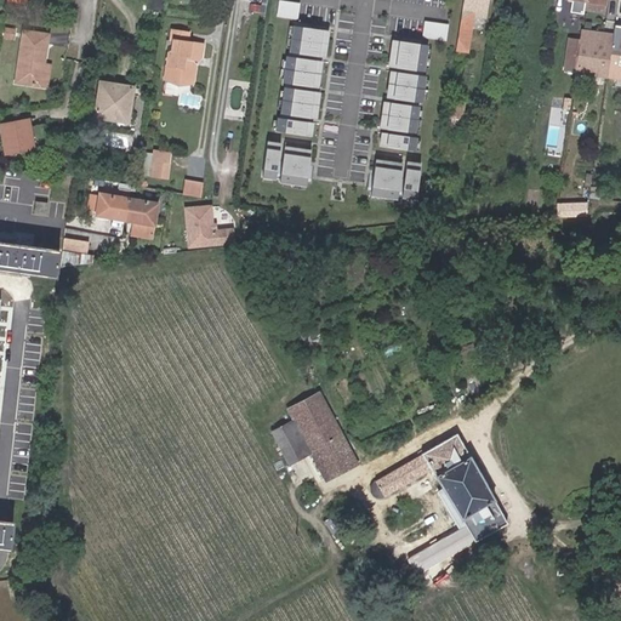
[(279,0),(278,15),(301,17),(302,0),(297,0),(279,0)]
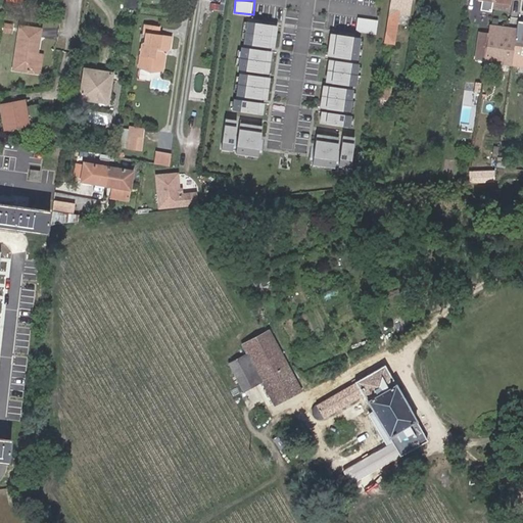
[(389,0),(383,44),(395,46),(400,18),(407,19),(409,0),(389,0)]
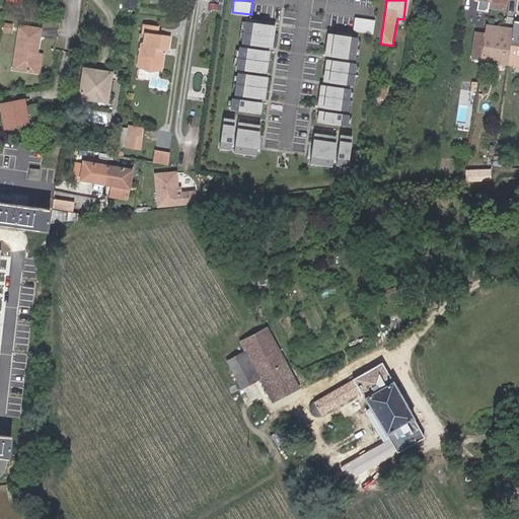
[(505,4),(489,1),(488,8),(504,11),(505,4)]
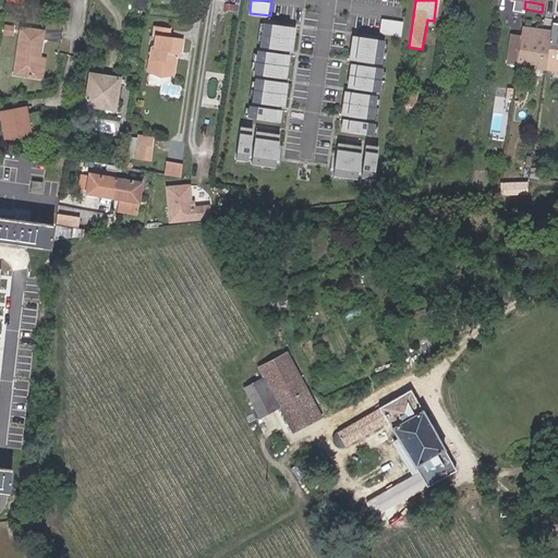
[(381,17),(381,33),(403,34),(404,19),(381,17)]
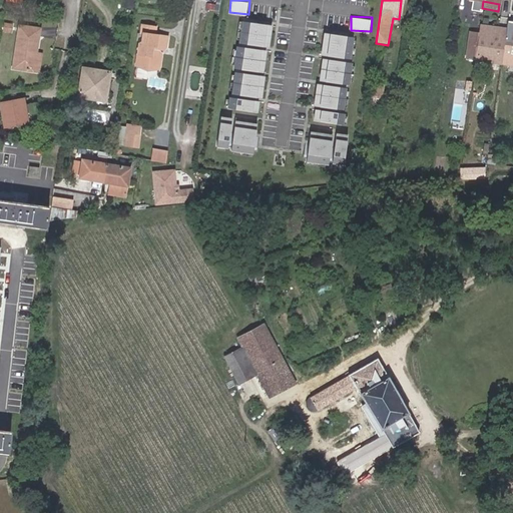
[(4,22),(2,30),(10,31),(11,23),(4,22)]
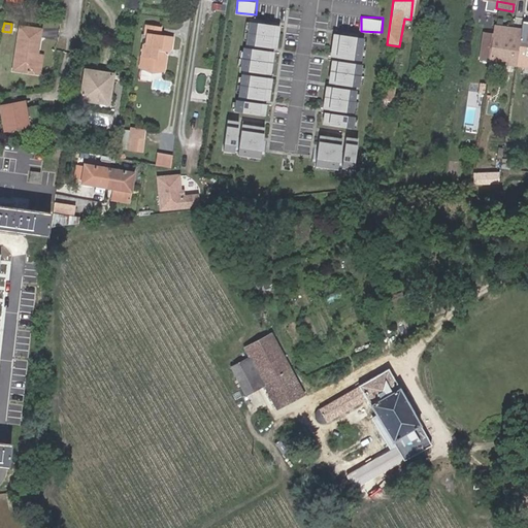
[(282,27),(251,23),(248,45),(278,50),(282,27)]
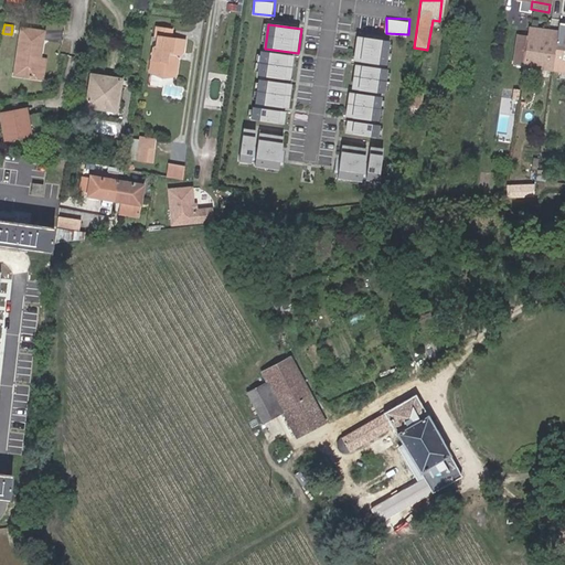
[(20,27),(19,35),(40,39),(41,30),(20,27)]
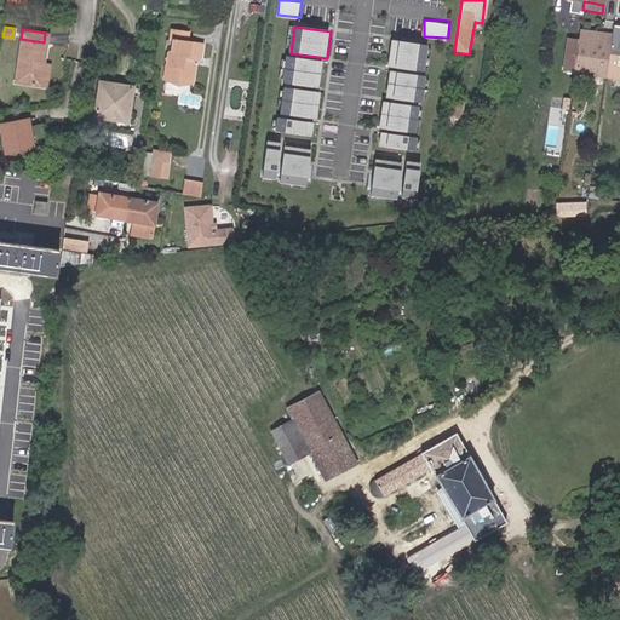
[(190,58),(193,58),(199,58),(200,57),(201,42),(185,41),(187,32),(173,29),(170,29),(168,40),(172,40),(171,49),(168,49),(167,50),(164,78),(176,84),(191,81),(194,63),(191,61),(190,61),(190,58)]
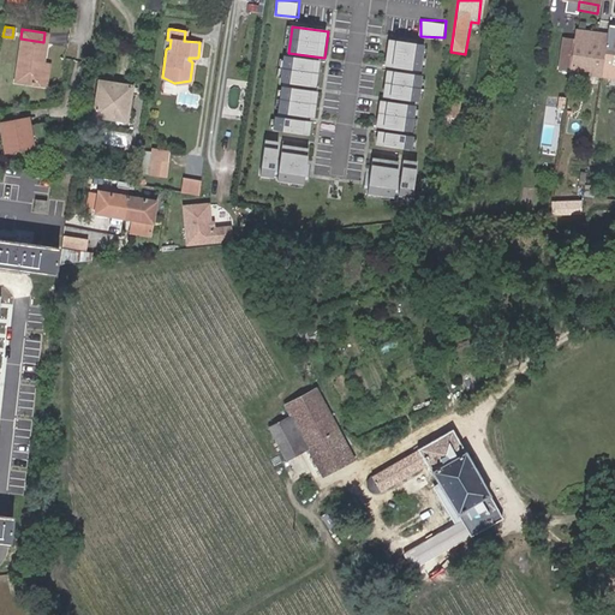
[(614,29),(608,29),(607,36),(605,47),(601,77),(614,78),(614,65),(613,65),(614,55),(614,29)]
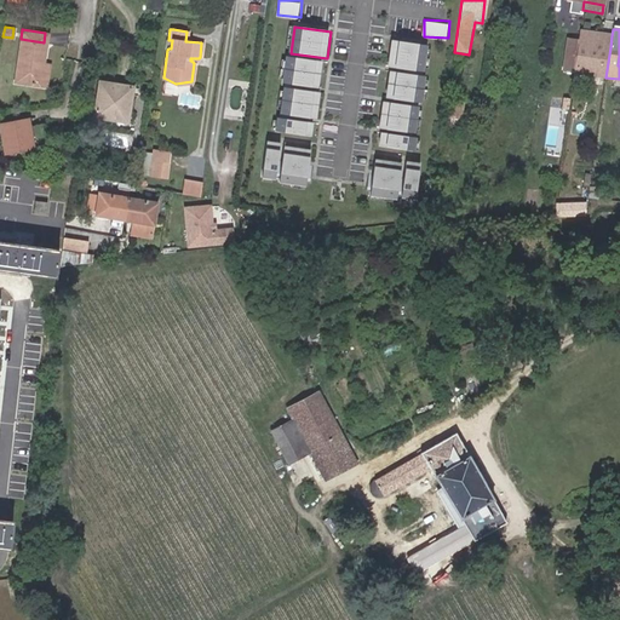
[(610,47),(612,36),(579,32),(578,41),(578,42),(610,47)]
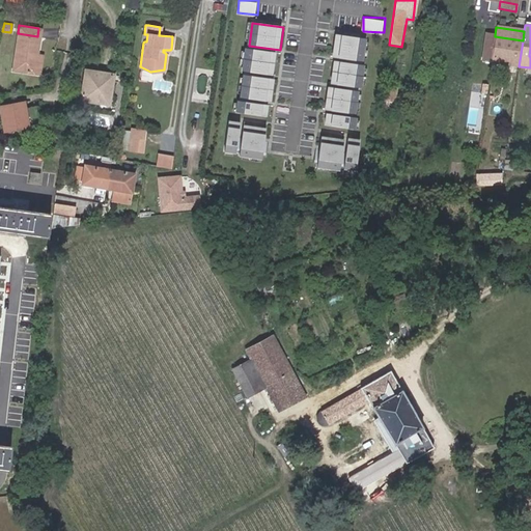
[(37,36),(18,33),(11,77),(31,80),(34,62),(37,36)]
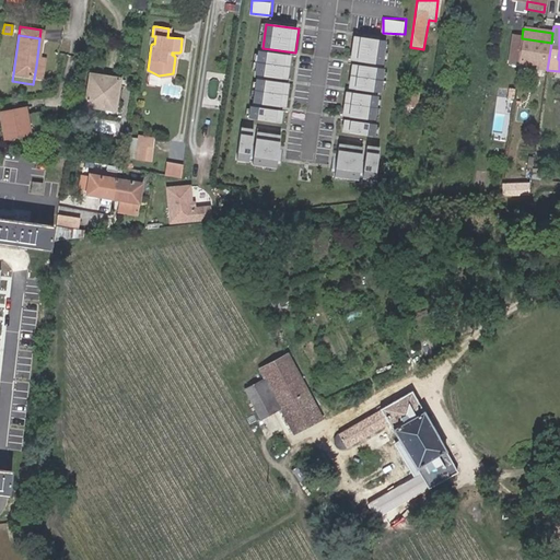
[(388,42),(356,36),(352,60),(385,66),(388,42)]
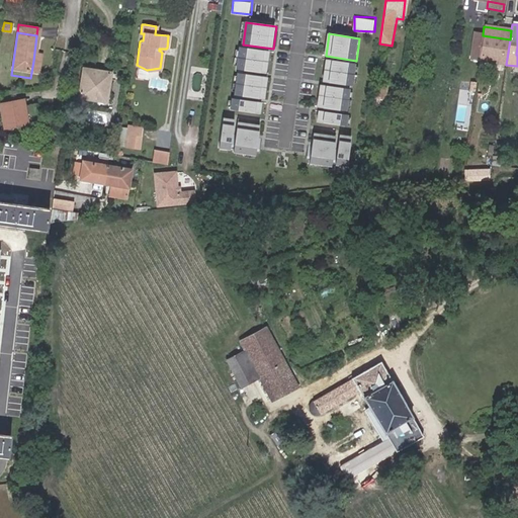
[(483,35),(483,34),(475,33),(470,59),(479,60),(483,35)]
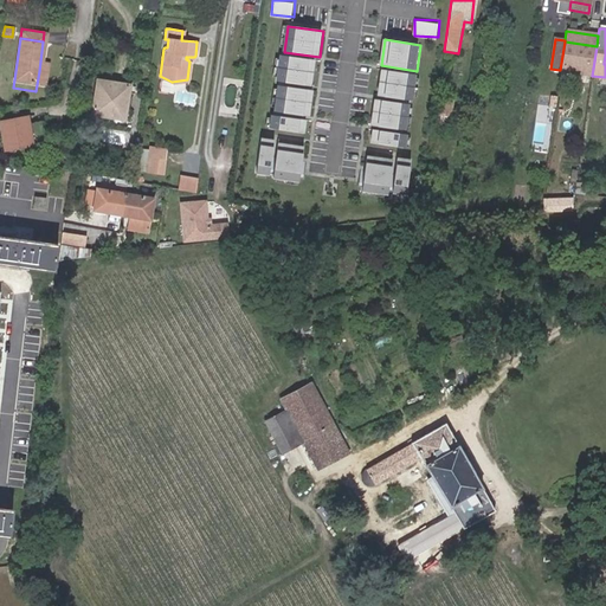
[(560,70),(560,71),(592,76),(597,46),(565,42),(560,70)]
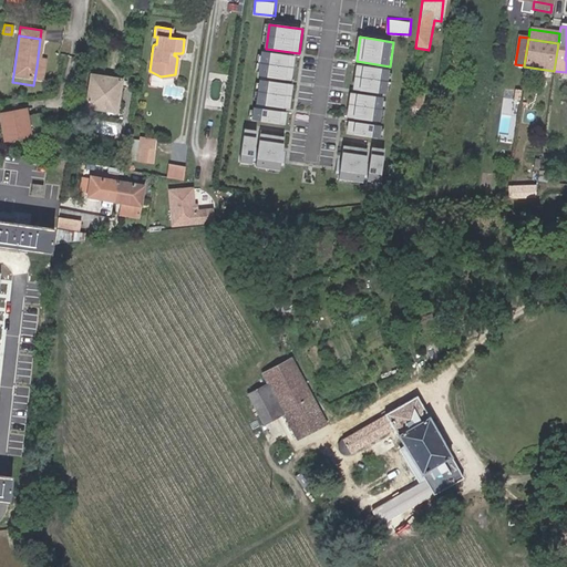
[(297,57),(264,52),(260,76),(294,82),(297,57)]
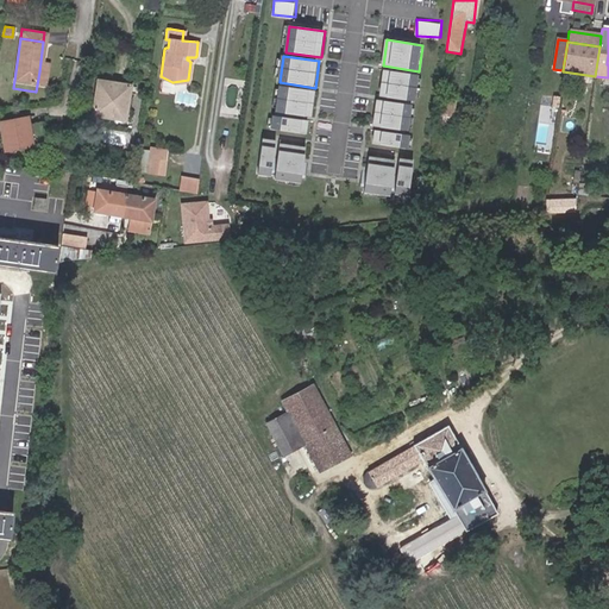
[(421,75),(384,70),(381,96),(418,101),(421,75)]
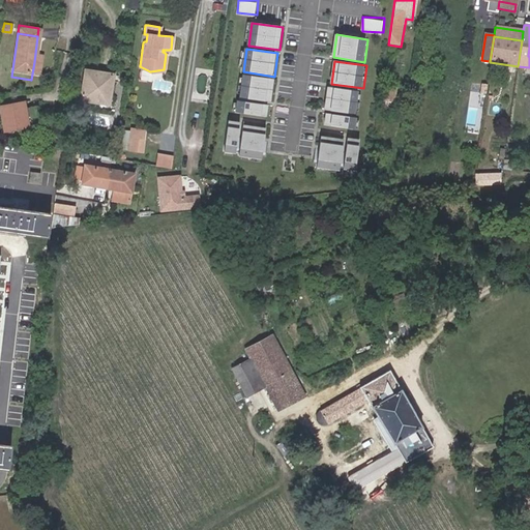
[(113,75),(85,70),(80,99),(95,102),(95,96),(109,98),(113,75)]
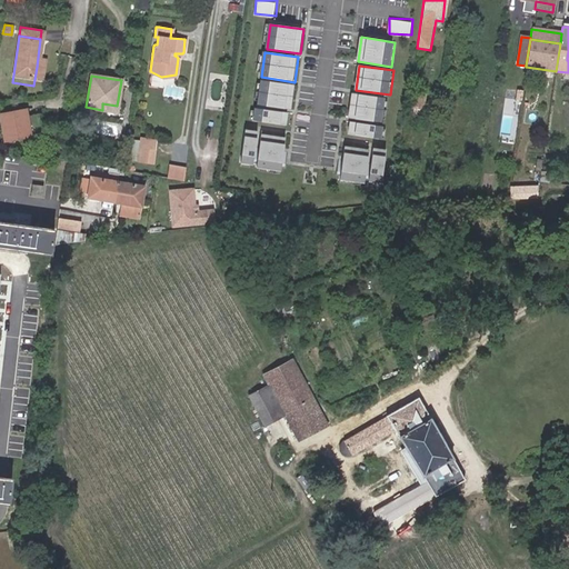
[(296,86),(262,81),(259,106),(292,110),(296,86)]
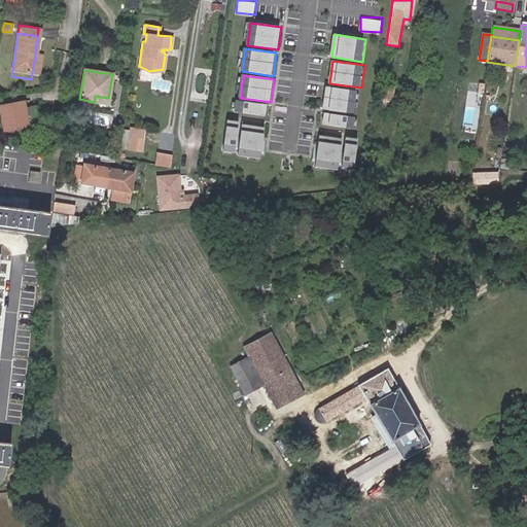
[(358,92),(327,88),(324,109),(355,114),(358,92)]
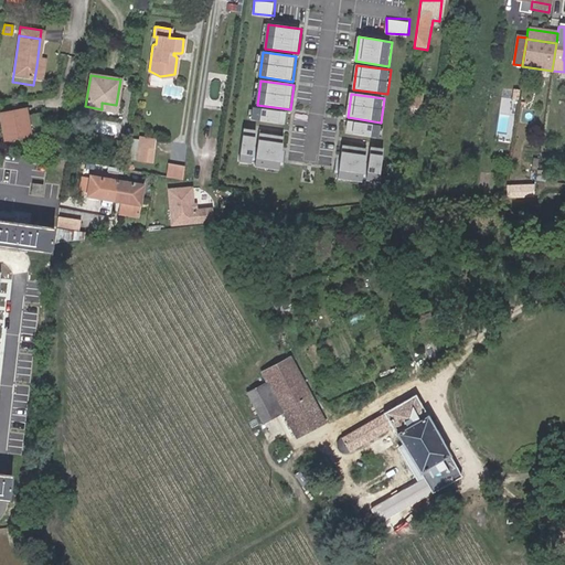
[(288,113),(254,107),(253,120),(286,125),(288,113)]
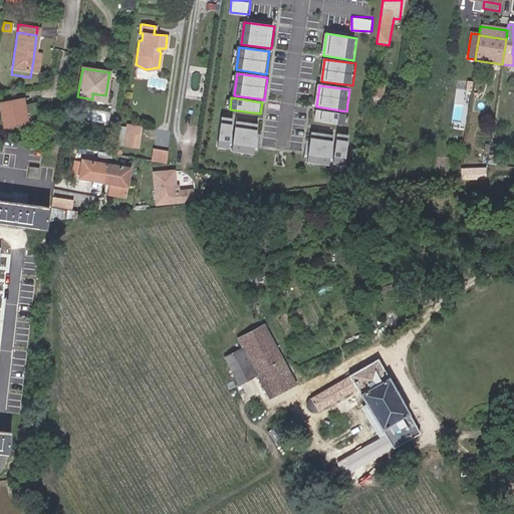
[(5,130),(28,125),(23,101),(1,105),(5,130)]
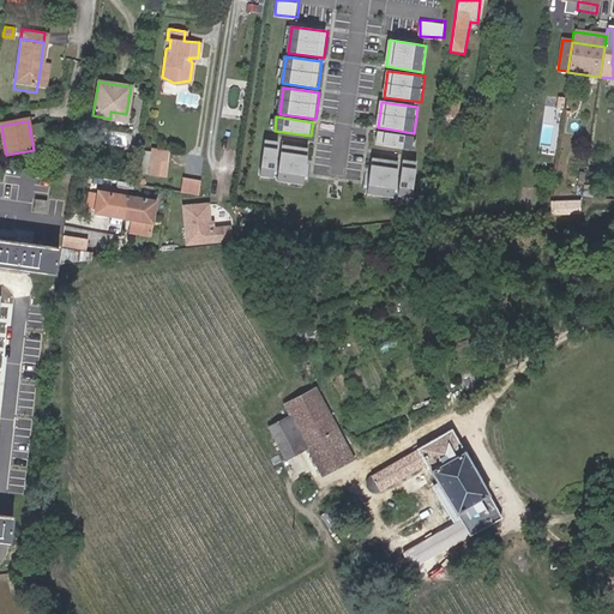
[(416,137),(379,132),(377,145),(414,150),(416,137)]
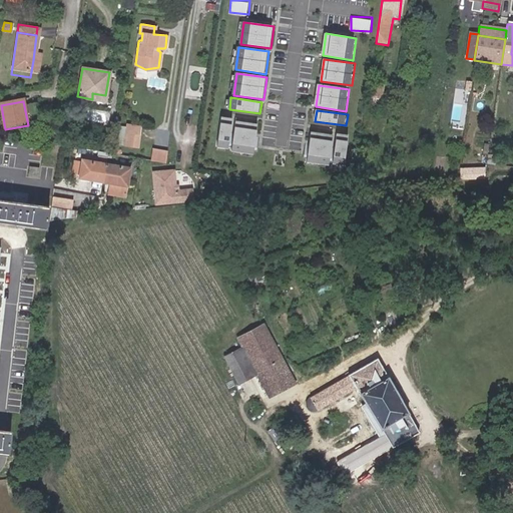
[(234,119),(222,117),(217,148),(229,149),(234,119)]
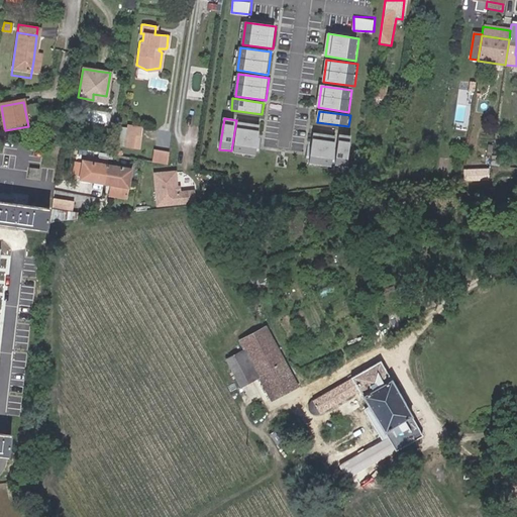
[(262,125),(239,122),(235,152),(257,156),(262,125)]
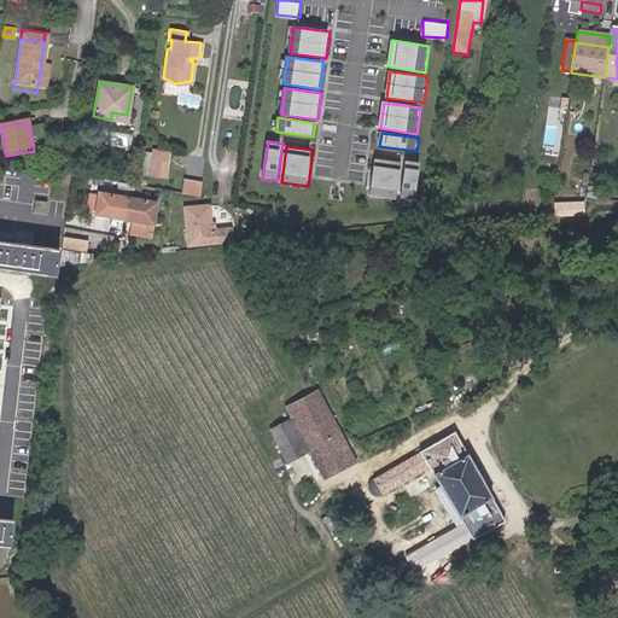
[(168,163),(169,152),(152,150),(149,175),(159,178),(162,162),(168,163)]
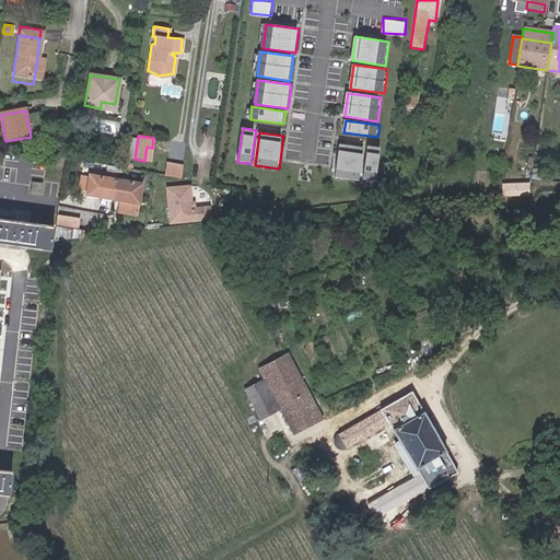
[(366,148),(340,144),(336,177),(361,181),(366,148)]
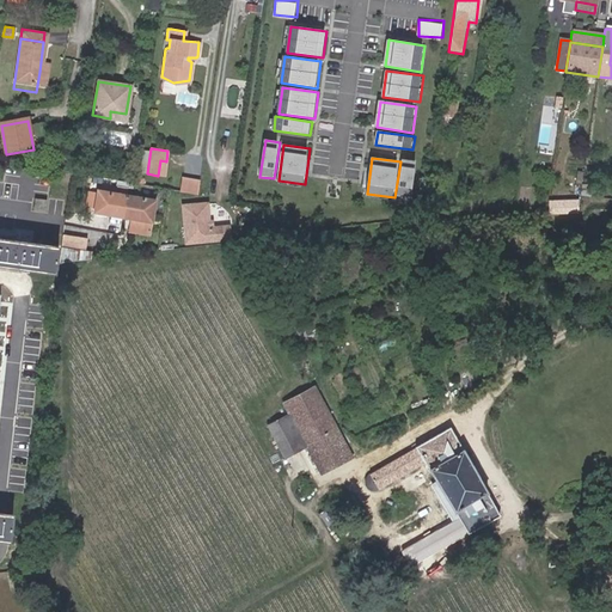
[(418,161),(404,160),(398,196),(414,197),(418,161)]
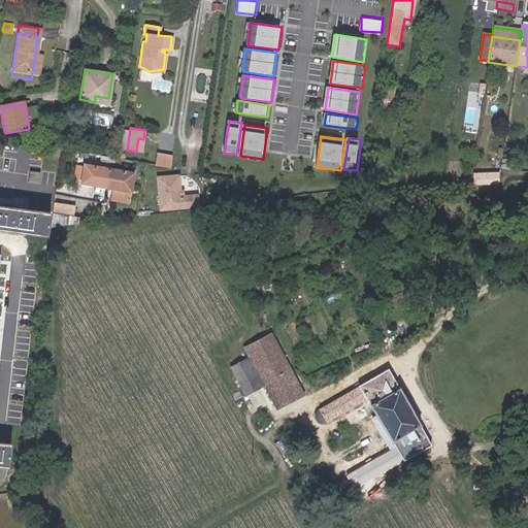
[(172,156),(157,154),(155,165),(170,167),(172,156)]
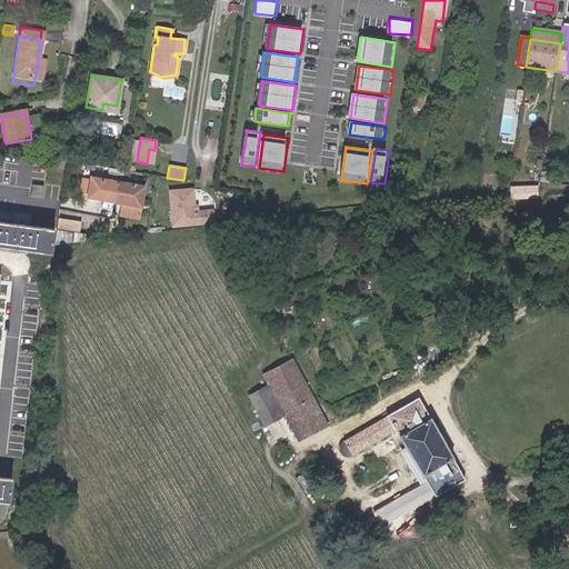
[(115,202),(118,181),(90,178),(88,198),(115,202)]
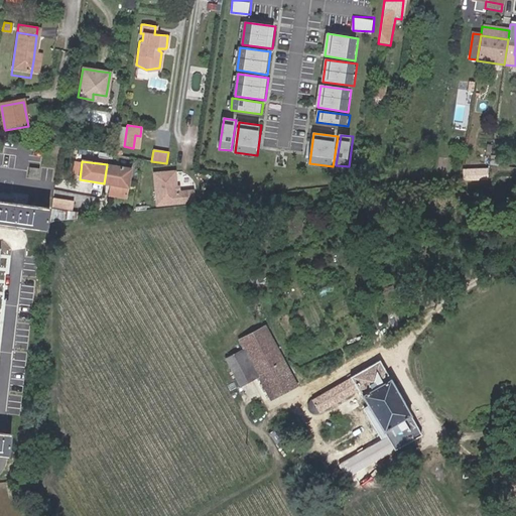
[(129,168),(107,164),(104,183),(113,184),(127,186),(129,168)]
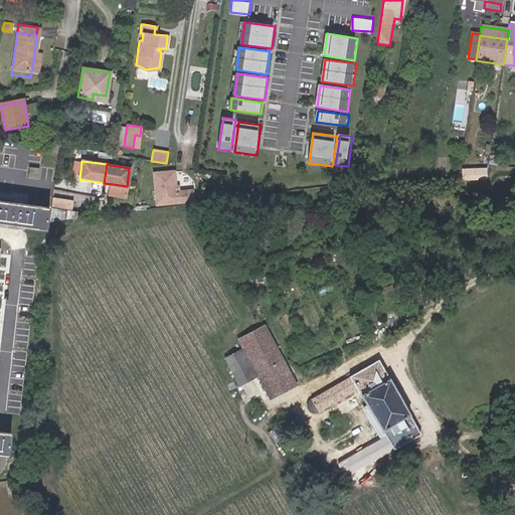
[(35,179),(36,168),(27,167),(26,177),(35,179)]
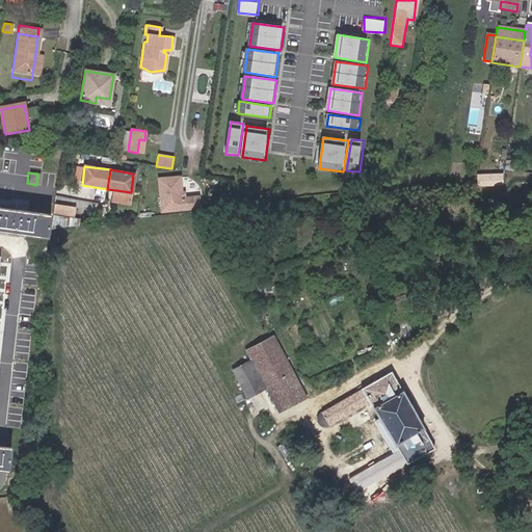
[(129,204),(131,192),(116,190),(115,202),(129,204)]
